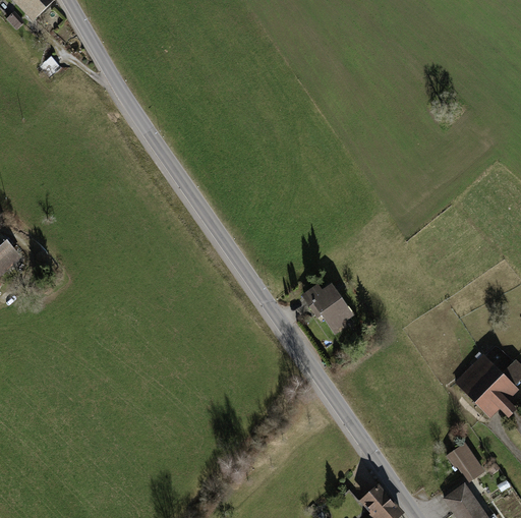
[(14,0),(34,19),(54,0),(14,0)]
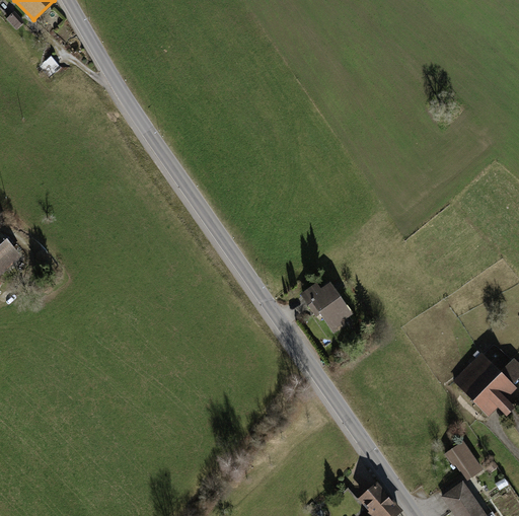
[(17,27),(25,20),(16,8),(7,15),(17,27)]
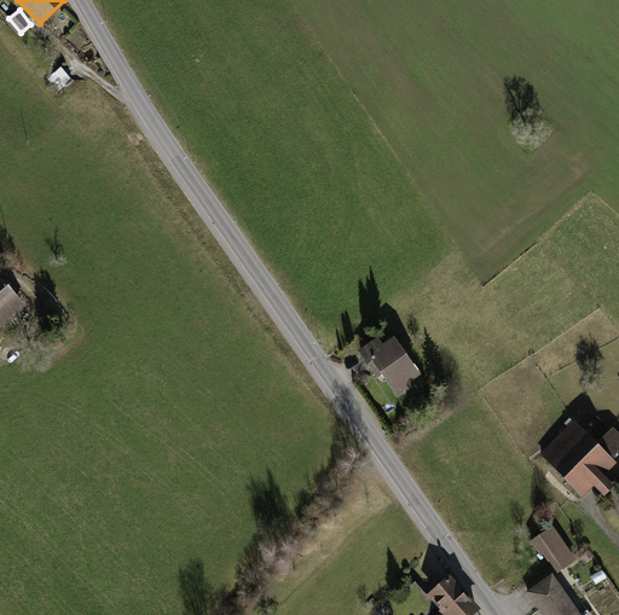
[(0,325),(24,305),(1,279),(0,279),(0,325)]
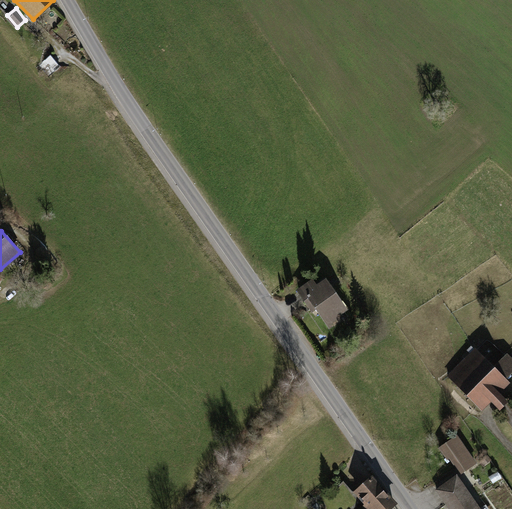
[(322,273),(297,289),(325,331),(349,314),(322,273)]
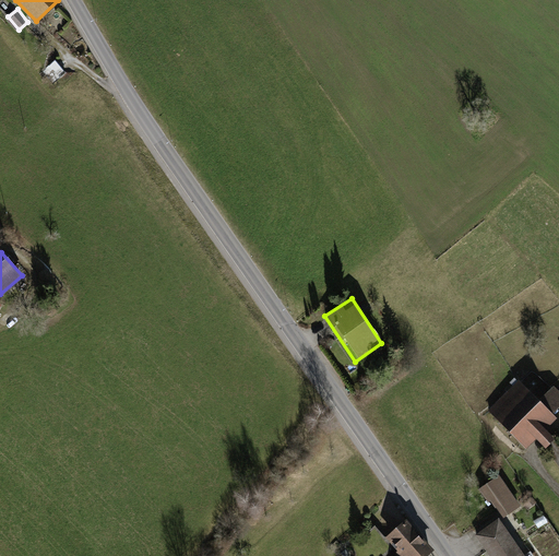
[(521,379),(488,410),(524,450),(558,420),(521,379)]
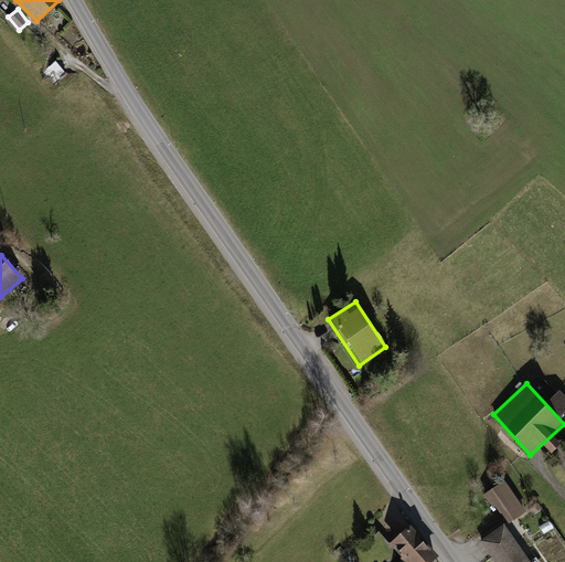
[(505,479),(486,492),(507,523),(526,509),(505,479)]
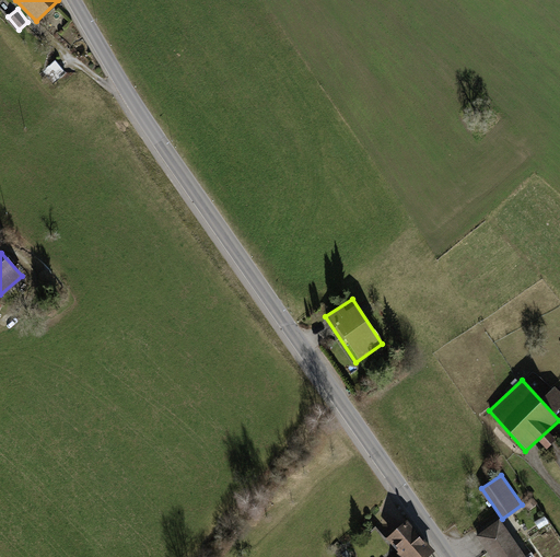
[(409,520),(386,538),(401,556),(427,556),(434,552),(409,520)]
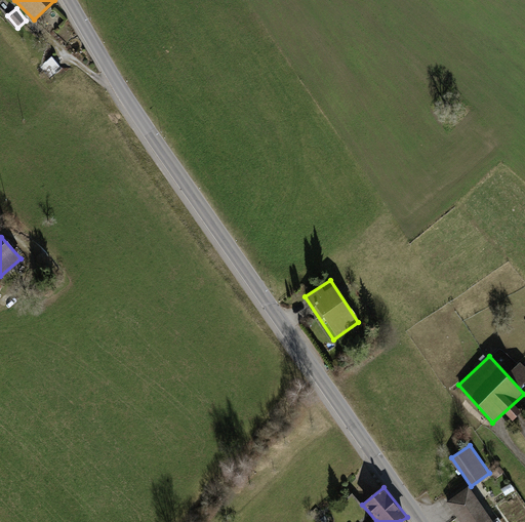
[(494,521),(471,487),(449,502),(462,521),(494,521)]
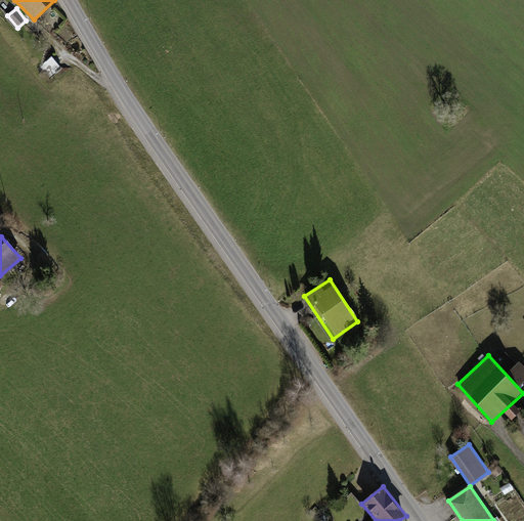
All buildings are outlined.
